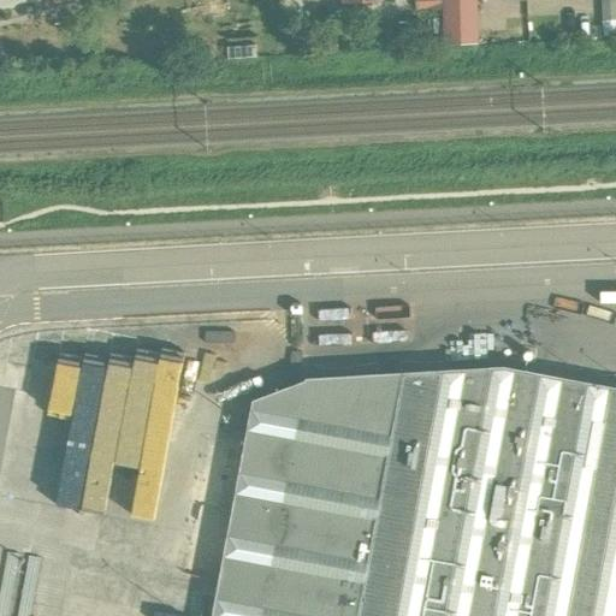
[(415,0),(416,10),(442,9),(440,0),(415,0)]
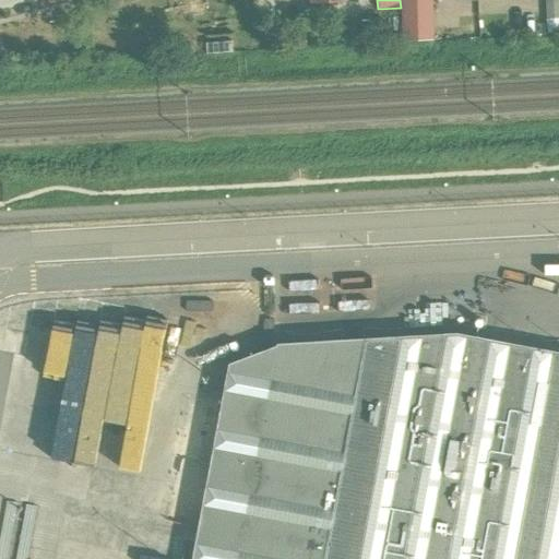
[(431,0),(400,0),(401,8),(402,40),(433,39),(431,0)]
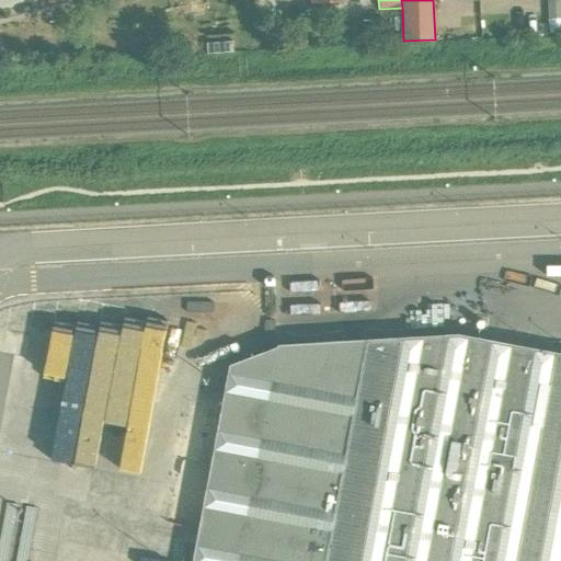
[(560,0),(548,0),(550,19),(560,18),(560,0)]
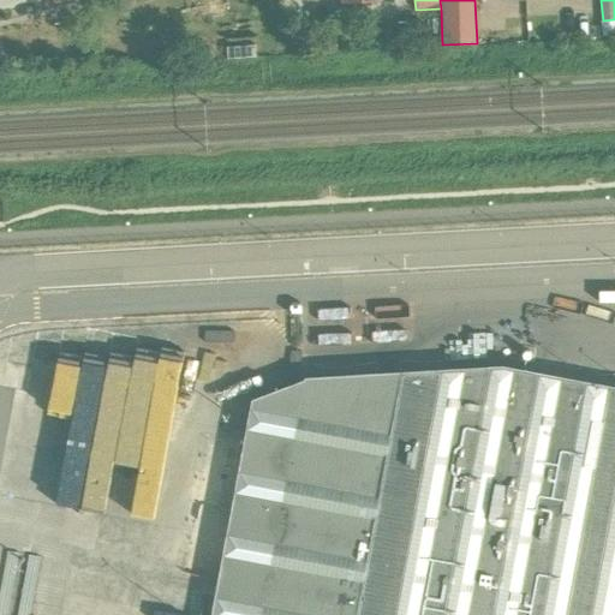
[(323,39),(324,51),(336,51),(335,39),(323,39)]
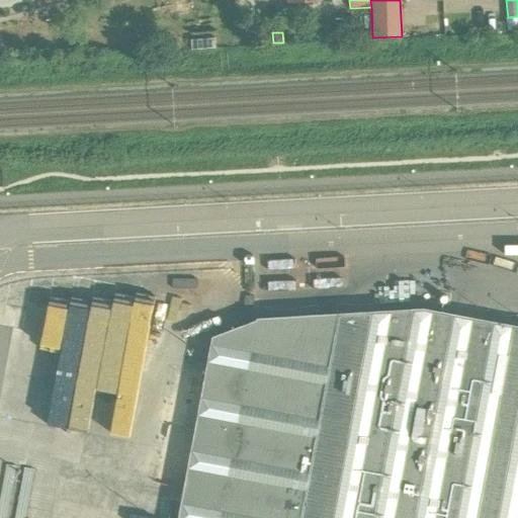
[(216,37),(191,38),(191,50),(217,48),(216,37)]
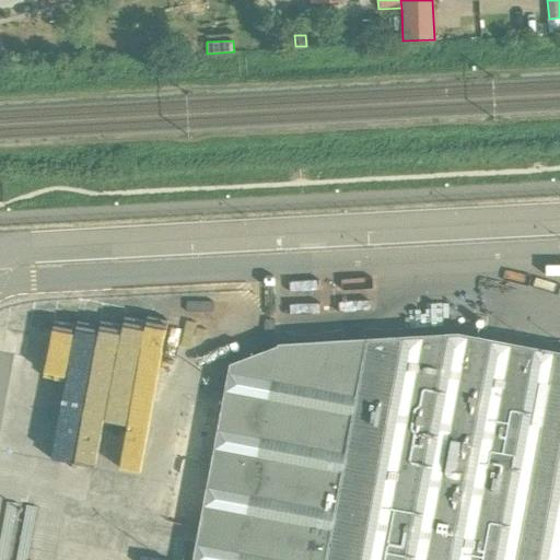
[(27,334),(6,331),(0,372),(0,374),(20,377),(10,442),(55,448),(62,391),(86,394),(89,380),(111,382),(100,462),(121,465),(135,375),(160,378),(165,340),(188,343),(191,323),(126,313),(124,326),(98,323),(96,333),(28,323),(27,334)]
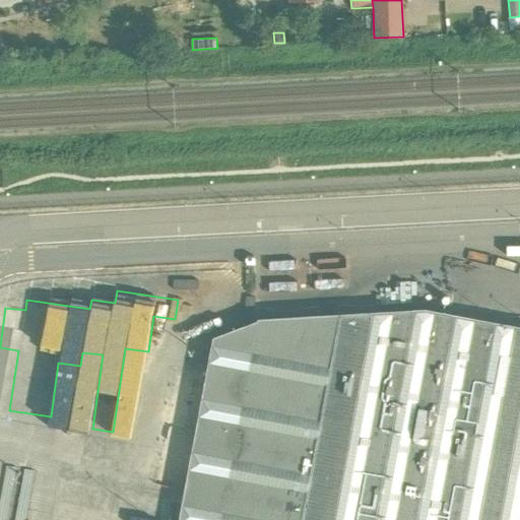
[(519,519),(519,327),(425,310),(258,320),(219,519),(519,519)]
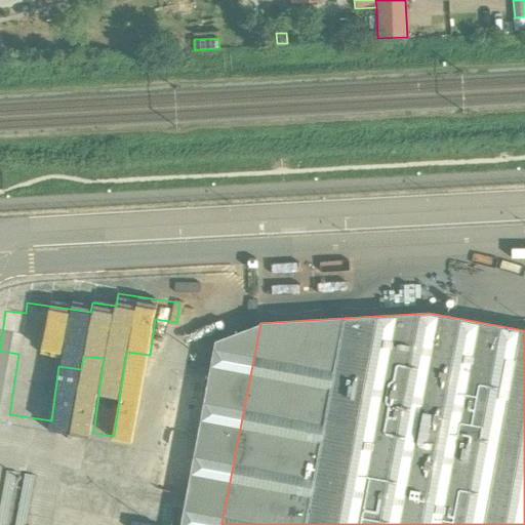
[(95,524),(99,501),(79,498),(74,524),(95,524)]
